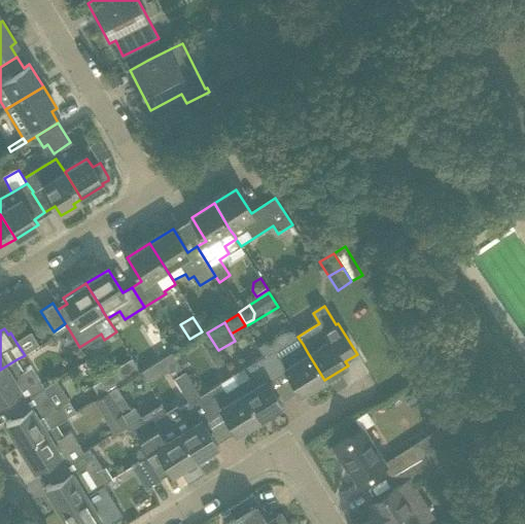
[(67,332),(57,339),(61,346),(67,346),(73,343),(67,332)]
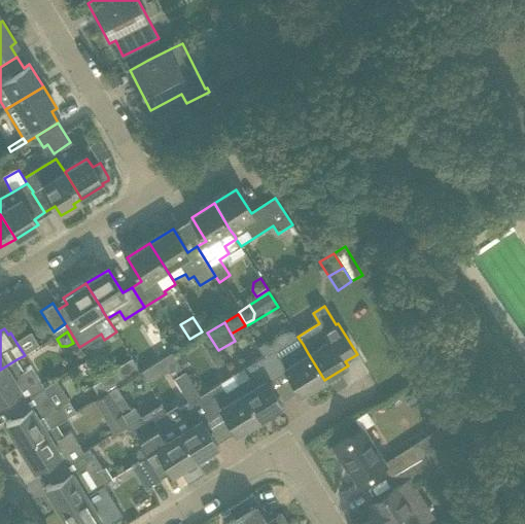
[(287,333),(283,334),(278,337),(276,340),(272,346),(266,344),(259,348),(265,356),(278,378),(287,372),(302,394),(324,380),(308,353),(303,344),(298,337),(294,332),(287,333)]
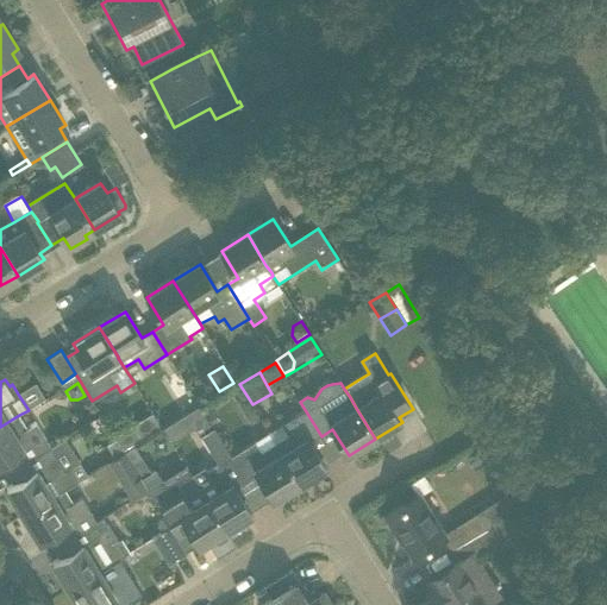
[(36,385),(19,396),(29,410),(45,399),(36,385)]
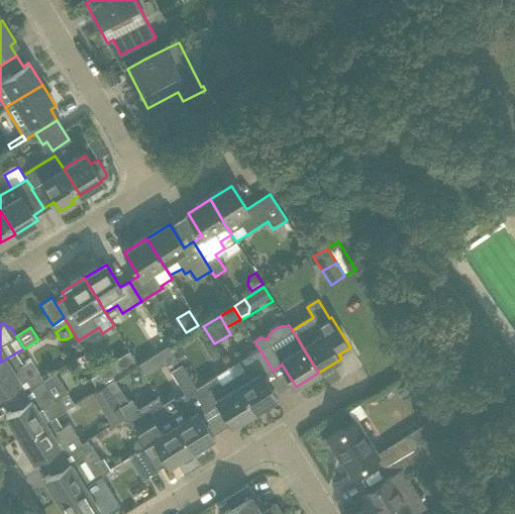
[(169,343),(159,349),(166,362),(172,372),(186,394),(176,400),(182,410),(171,417),(175,424),(191,450),(214,436),(200,413),(208,408),(196,388),(197,388),(182,365),(181,363),(173,349),(169,343)]
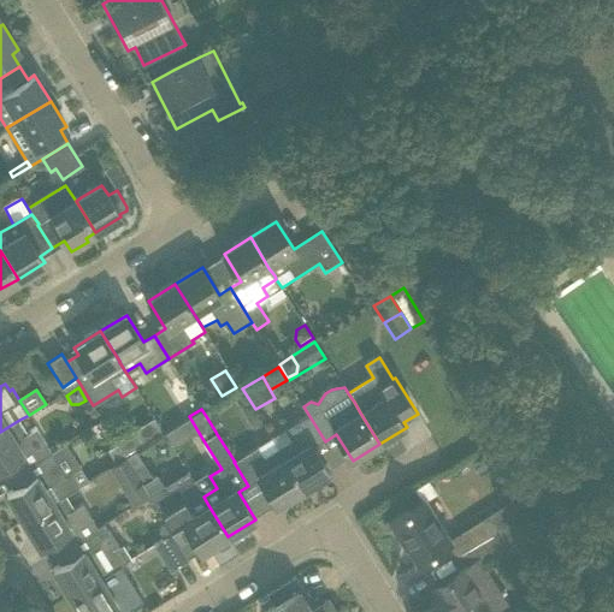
[(213,411),(206,416),(216,432),(223,427),(213,411)]
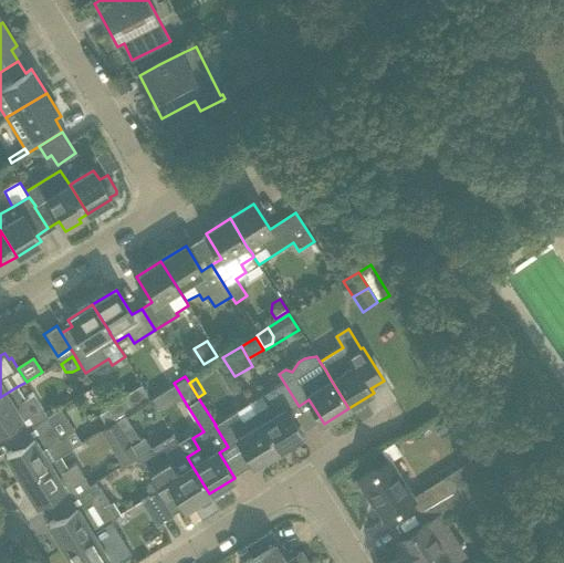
[(181,396),(174,383),(150,397),(158,410),(181,396)]
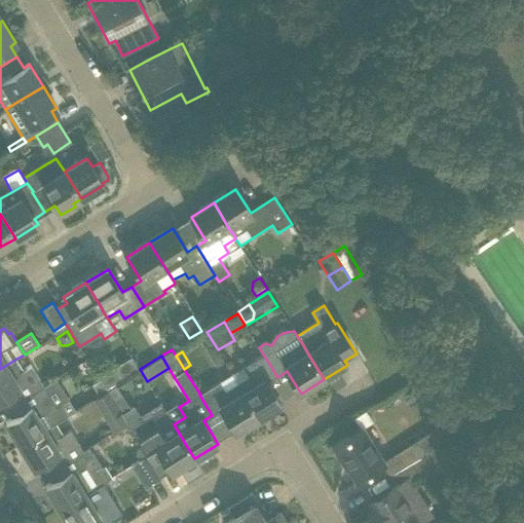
[(237,383),(259,419),(283,405),(268,382),(277,377),(264,356),(244,368),(249,376),(237,383)]
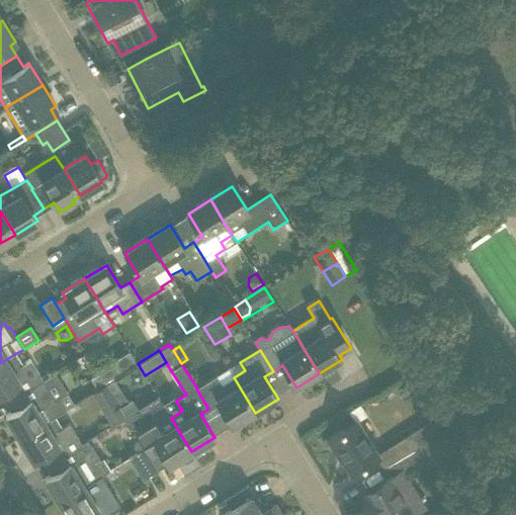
[(16,353),(0,363),(0,394),(1,394),(7,403),(23,393),(43,380),(30,360),(23,365),(16,353)]
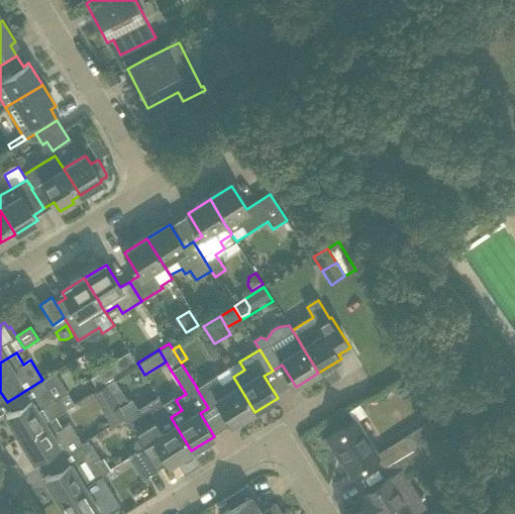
[(128,352),(113,362),(120,373),(135,364),(128,352)]
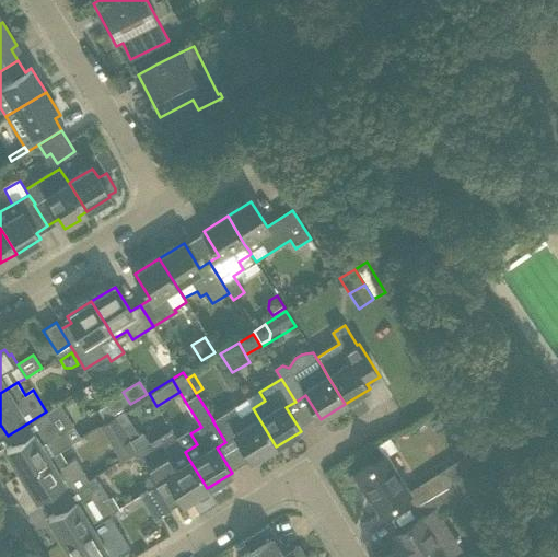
[(130,404),(123,392),(105,403),(113,415),(130,404)]
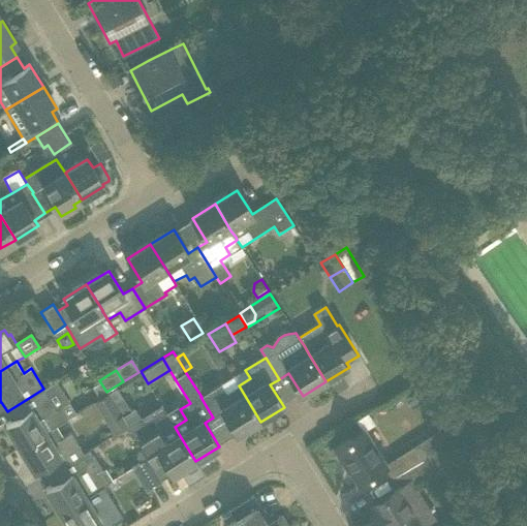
[(56,381),(43,389),(57,409),(61,407),(68,419),(75,413),(56,381)]
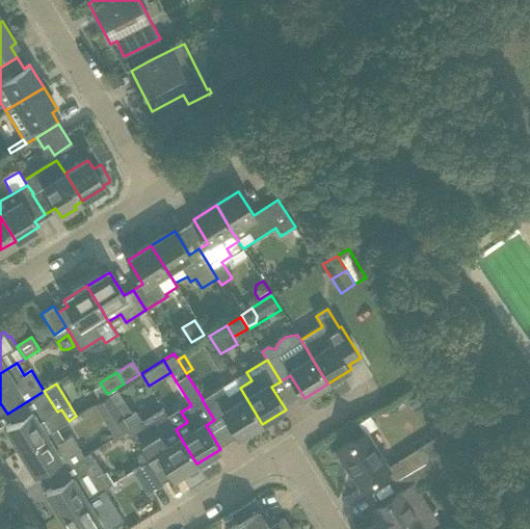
[(202,399),(214,420),(224,414),(239,438),(262,424),(240,388),(228,395),(222,387),(203,399),(202,399)]
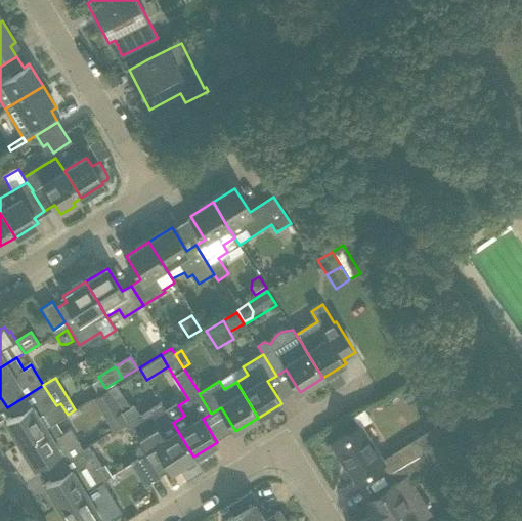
[(99,382),(91,387),(98,397),(105,392),(99,382)]
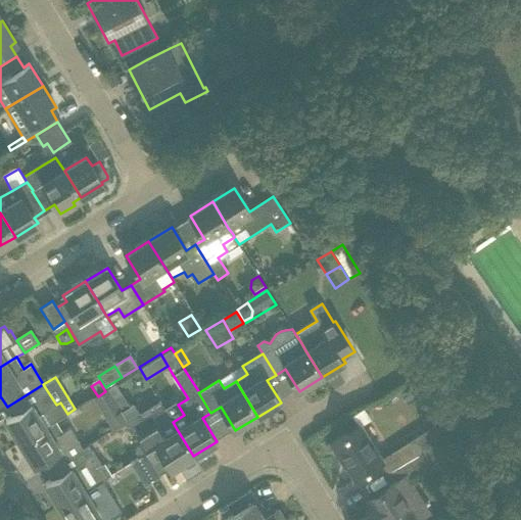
[(19,442),(45,427),(67,414),(60,403),(56,405),(43,384),(24,396),(7,407),(12,416),(6,420),(19,442)]
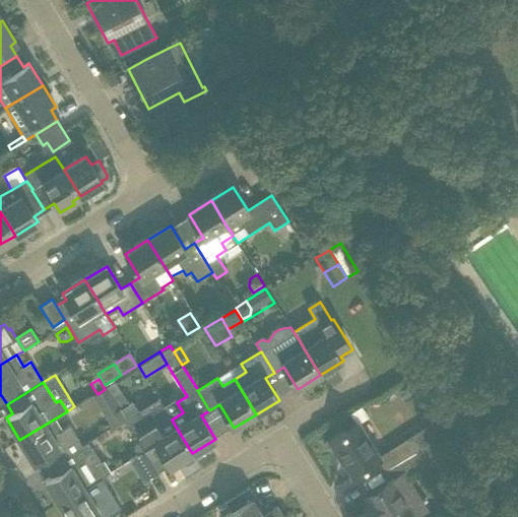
[(116,383),(109,387),(114,396),(121,391),(116,383)]
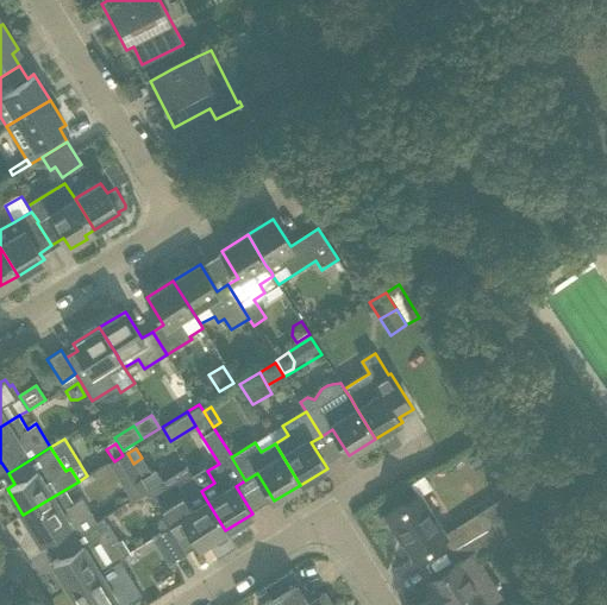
[(142,480),(143,479),(127,453),(123,455),(114,461),(110,464),(133,502),(149,492),(142,480)]
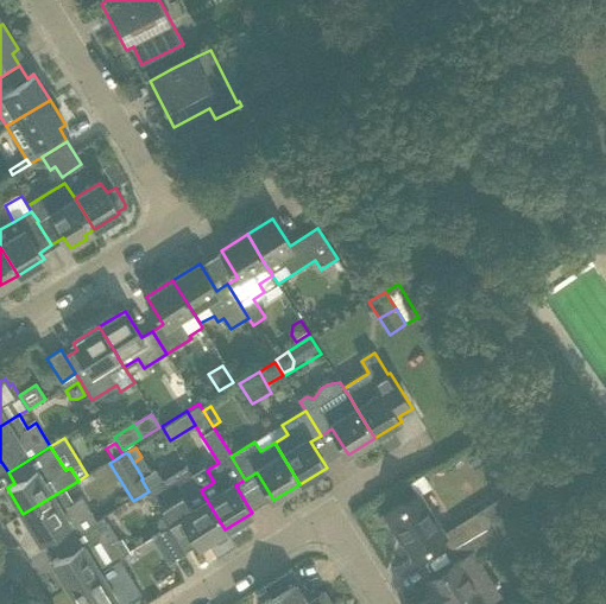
[(152,474),(141,457),(133,463),(143,478),(152,474)]
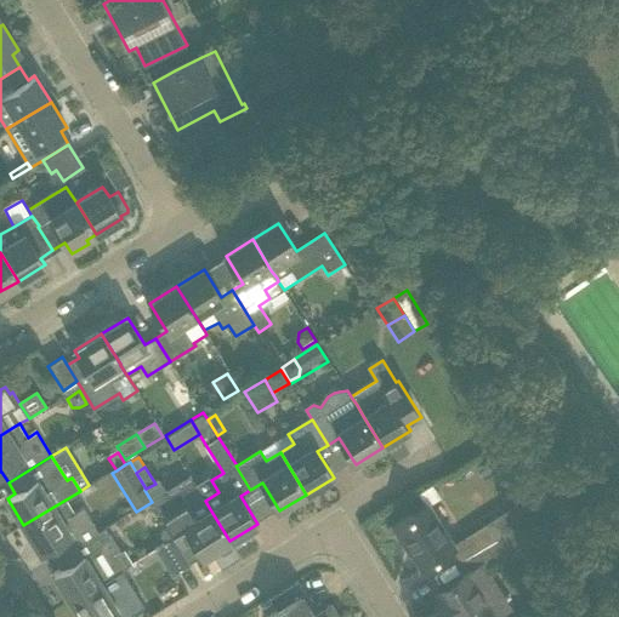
[(210,478),(196,486),(205,501),(219,492),(211,480),(210,478)]
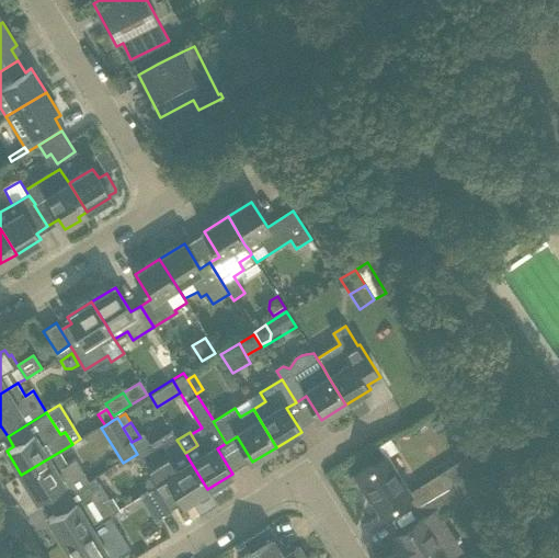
[(164,448),(177,440),(173,433),(151,446),(158,456),(163,452),(164,448)]
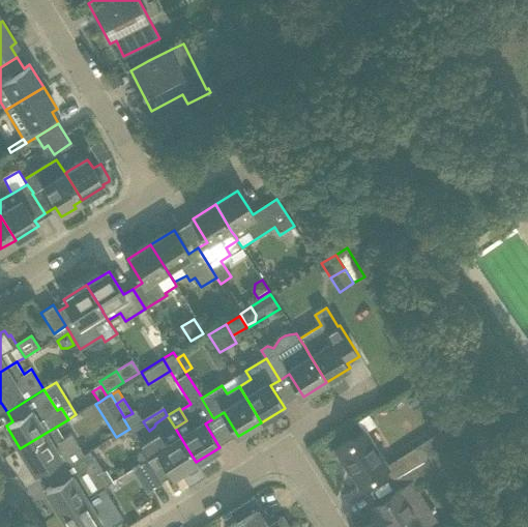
[(144,451),(148,459),(158,452),(171,472),(173,476),(196,462),(179,435),(175,428),(167,415),(155,423),(154,427),(149,431),(143,421),(137,410),(133,413),(124,417),(123,418),(129,429),(136,438),(144,450),(144,451)]
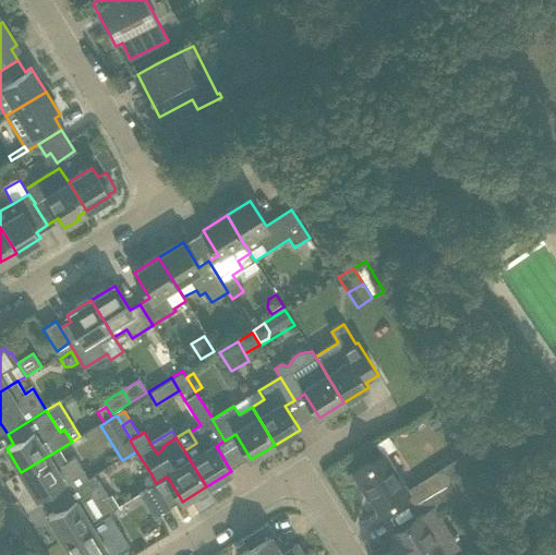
[(48,456),(21,472),(36,496),(43,492),(49,503),(88,479),(75,457),(67,461),(59,449),(48,456)]
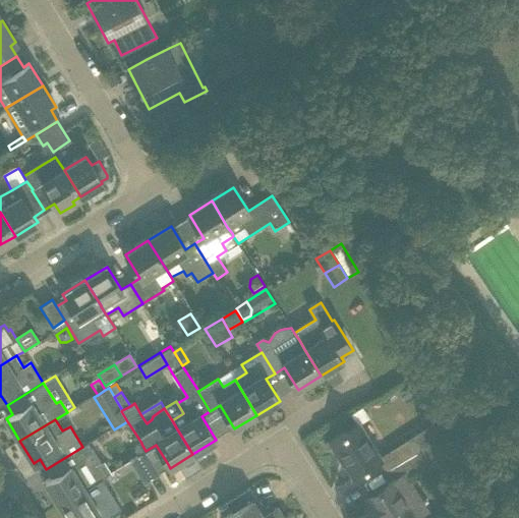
[(360,425),(332,443),(341,458),(343,457),(356,478),(373,467),(382,462),(388,472),(392,470),(416,455),(443,439),(452,433),(445,422),(436,427),(435,425),(408,442),(409,442),(381,459),(370,443),(360,425)]
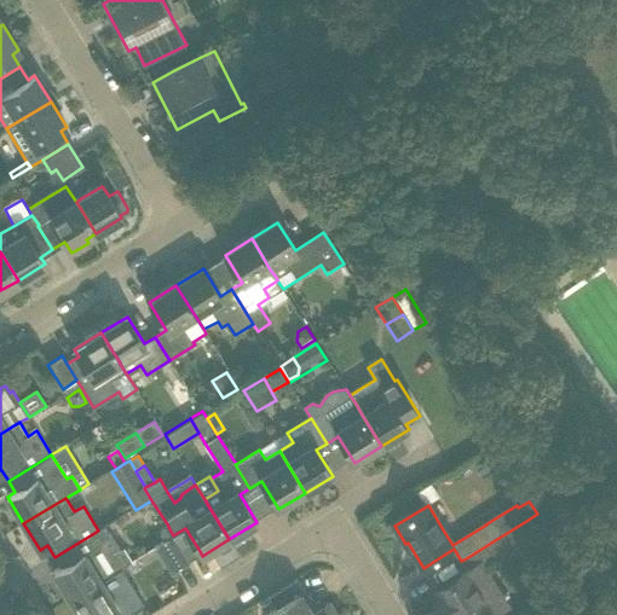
[(526,521),(495,540),(506,555),(536,535),(526,521)]
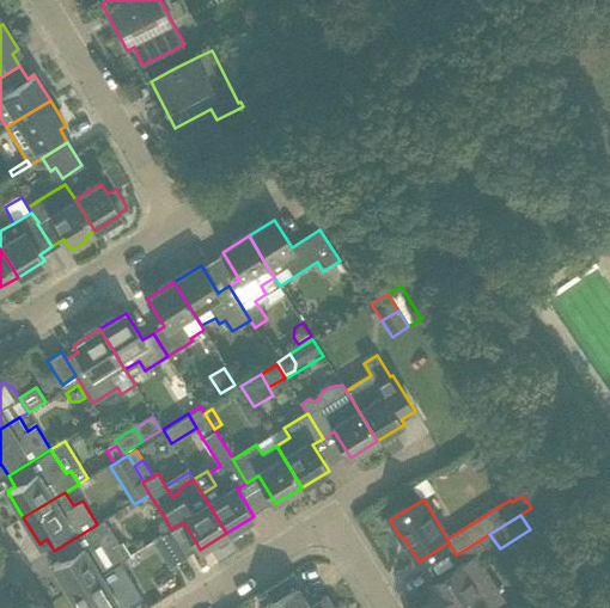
[(97,524),(54,551),(60,562),(53,565),(69,591),(102,572),(127,557),(104,520),(97,524)]
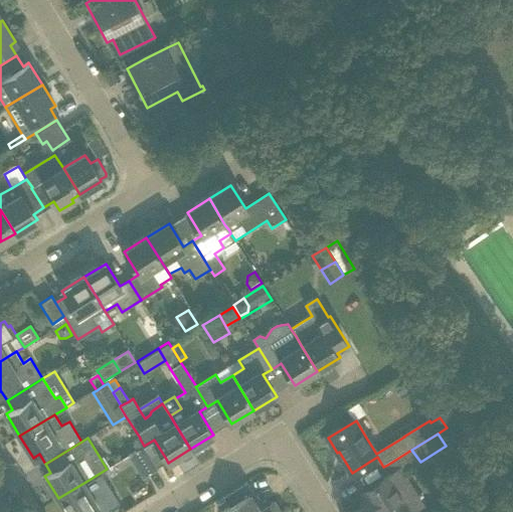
[(133,447),(136,452),(144,446),(140,439),(140,438),(133,442),(133,447)]
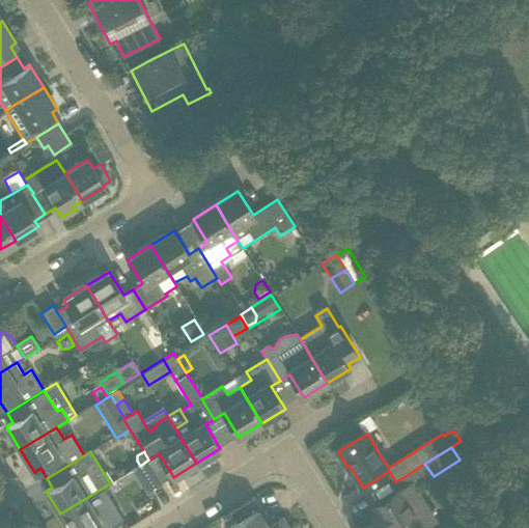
[(161,479),(171,473),(159,453),(148,460),(161,479)]
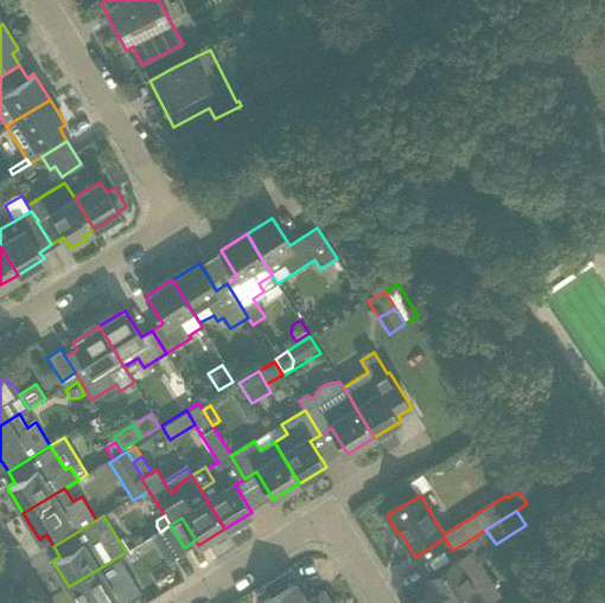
[(160,532),(153,537),(157,543),(169,563),(186,552),(184,547),(170,525),(160,532)]
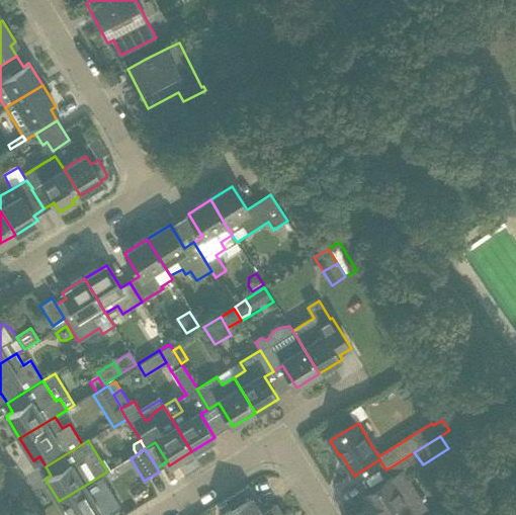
[(383,485),(366,496),(377,514),(415,514),(408,501),(418,495),(406,476),(404,473),(397,478),(383,485)]
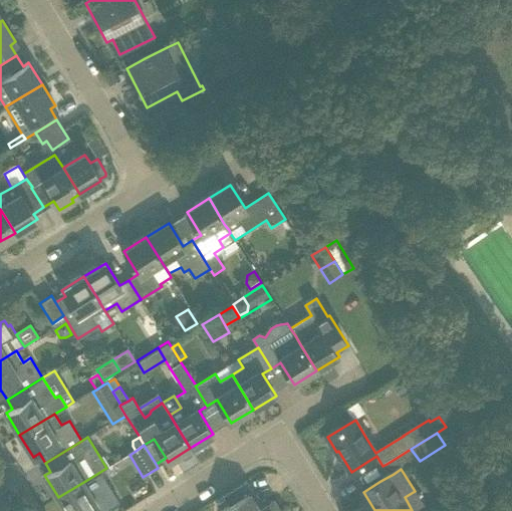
[(85,481),(58,497),(66,510),(87,510),(104,510),(119,502),(101,471),(100,472),(85,481)]
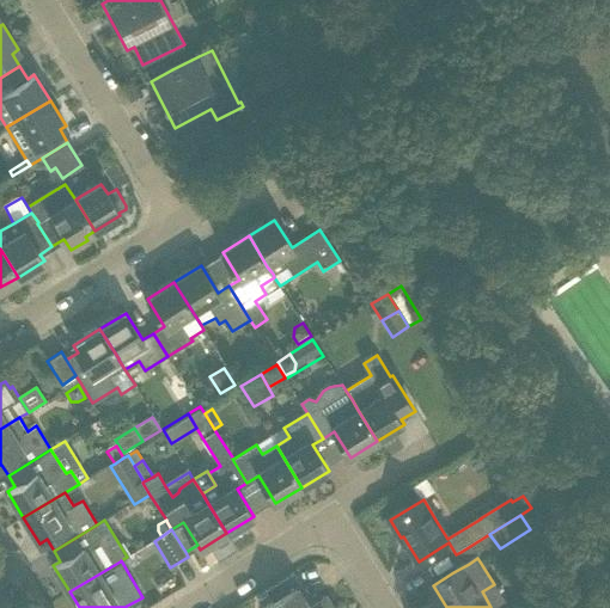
[(330,607),(324,597),(307,607),(297,589),(302,585),(300,584),(264,607),(330,607)]
